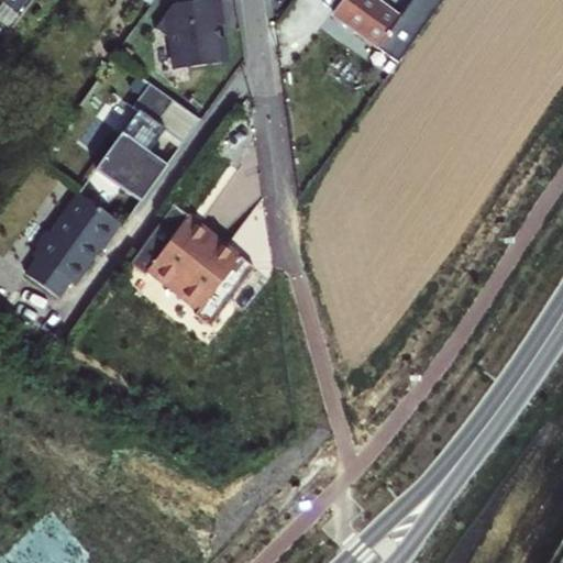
[(176,34),(179,64),(224,56),(219,17),(223,17),(221,0),(174,0),(159,22),(176,34)]
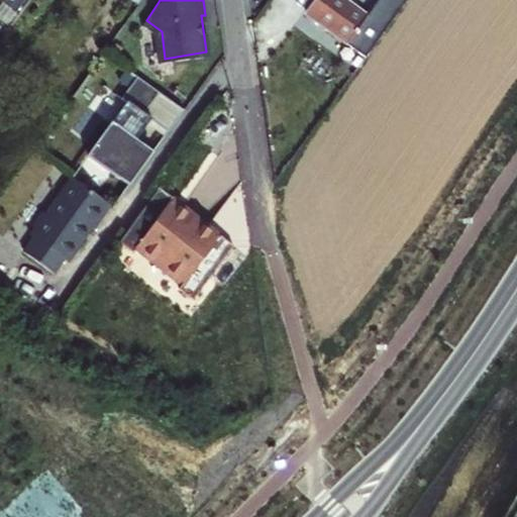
[(309,20),(364,60),(406,0),(374,0),(363,16),(338,0),(309,0),(301,12),(311,18),(309,20)]
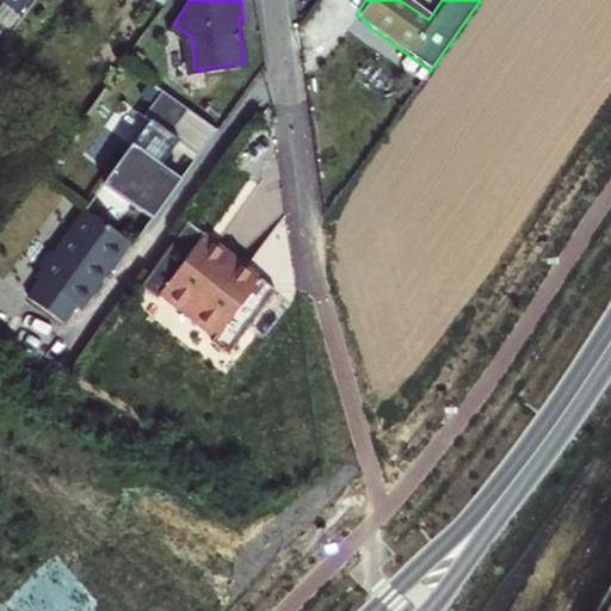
[(133,142),(104,183),(155,215),(185,177),(166,162),(183,140),(173,131),(190,106),(162,88),(144,115),(155,123),(139,147),(133,142)]
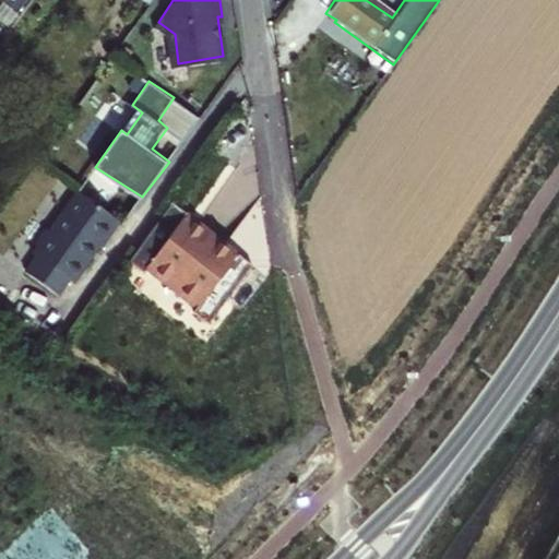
[(105,246),(122,219),(79,191),(54,229),(47,230),(40,242),(42,248),(37,254),(42,258),(31,273),(64,295),(75,278),(80,282),(103,245),(105,246)]
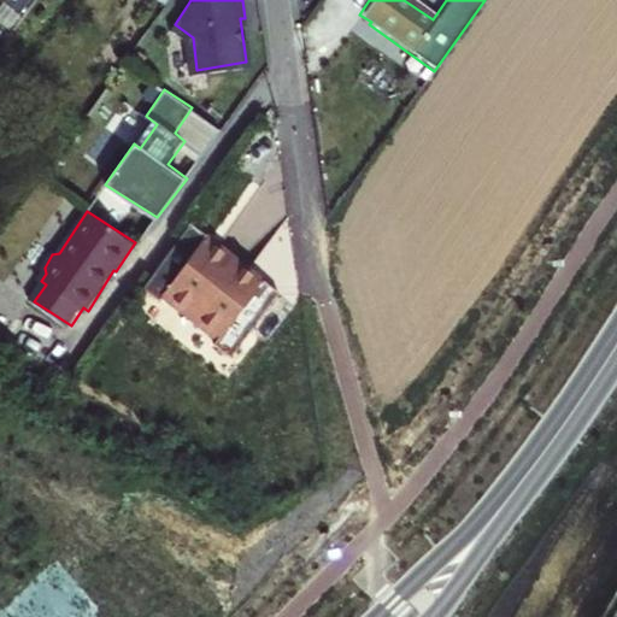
[(236,251),(188,217),(141,281),(160,295),(165,291),(192,311),(236,251)]
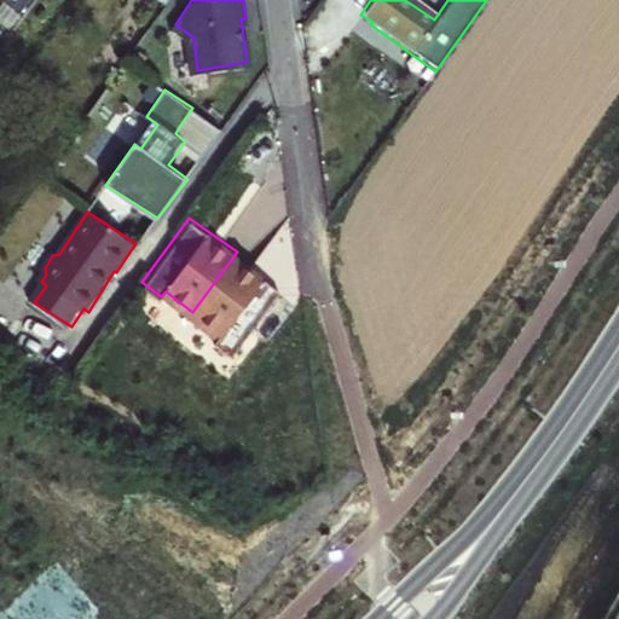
[(284,285),(237,252),(192,312),(220,333),(217,339),(237,352),(284,285)]
